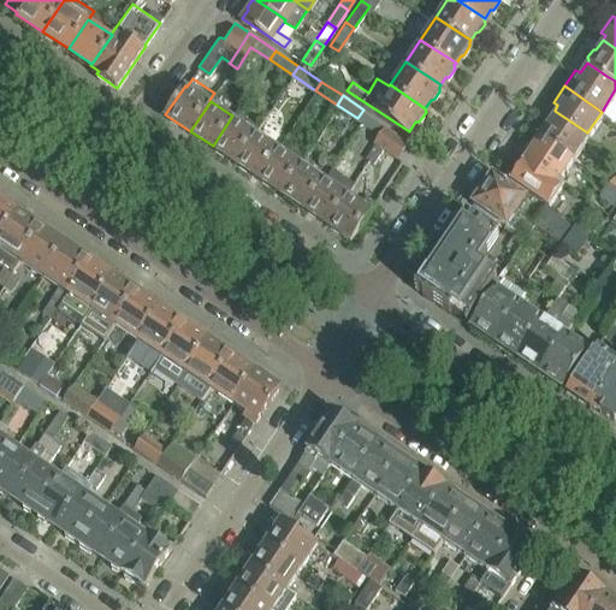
[(363,110),(357,118),(380,134),(385,125),(363,110)]
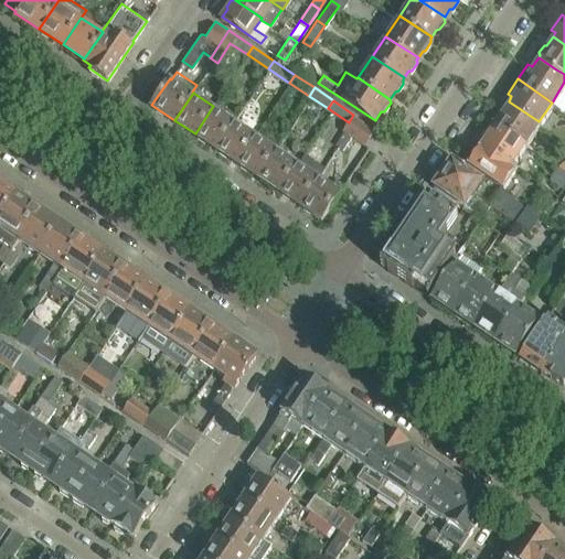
[(539,121),(509,101),(504,106),(501,104),(491,118),(525,141),(539,121)]
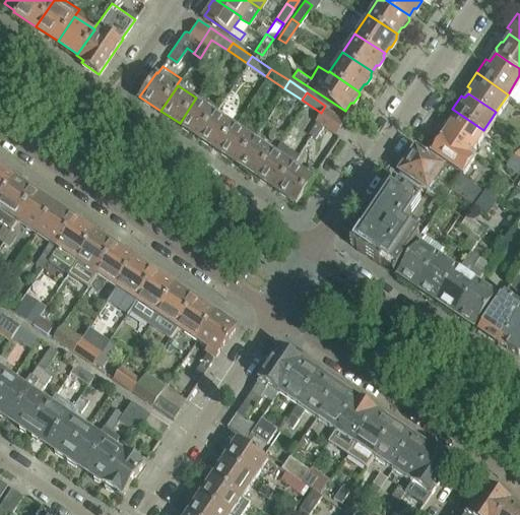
[(199,136),(215,111),(196,98),(180,123),(199,136)]
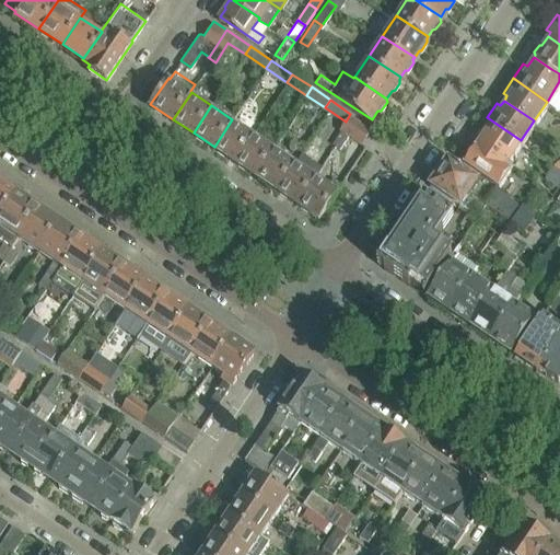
[(346,122),(341,127),(349,133),(362,141),(363,141),(372,128),(354,116),(350,114),(346,122)]
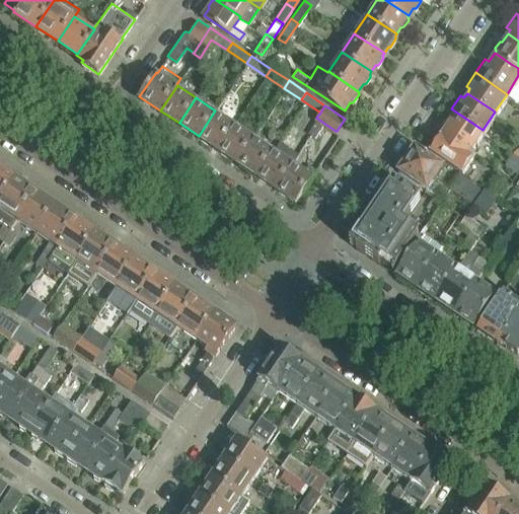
[(483,130),(451,108),(441,123),(445,126),(443,129),(470,148),(483,130)]
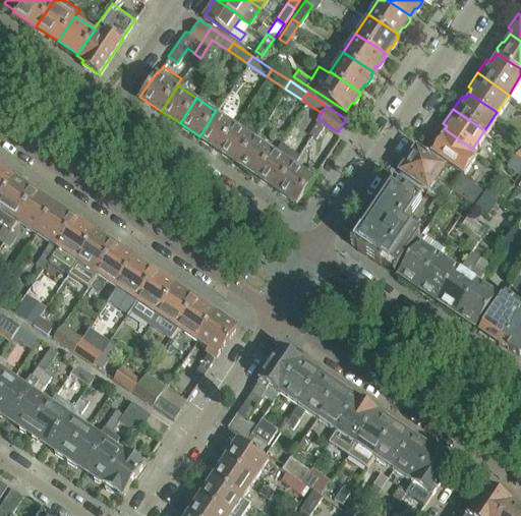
[(219,150),(235,124),(216,111),(199,136),(219,150)]
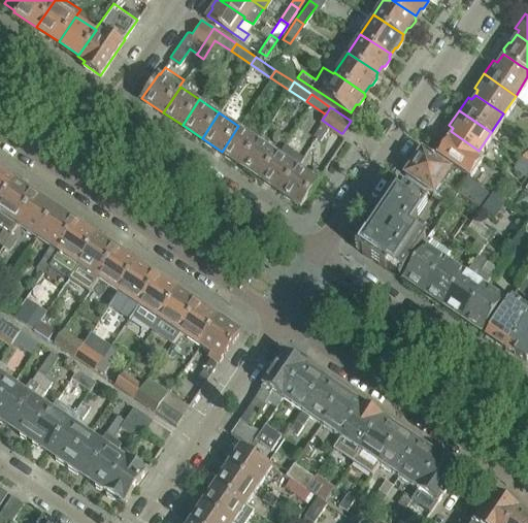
[(322,120),(312,133),(321,138),(329,125),(322,120)]
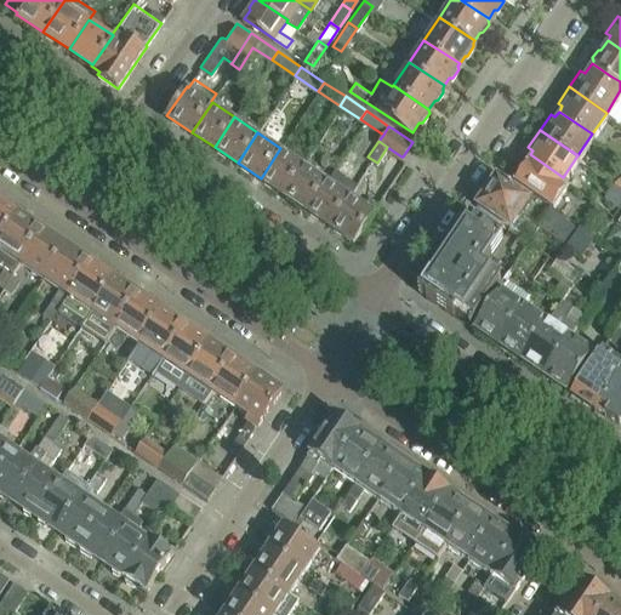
[(303,163),(280,148),(261,178),(284,193),(303,163)]
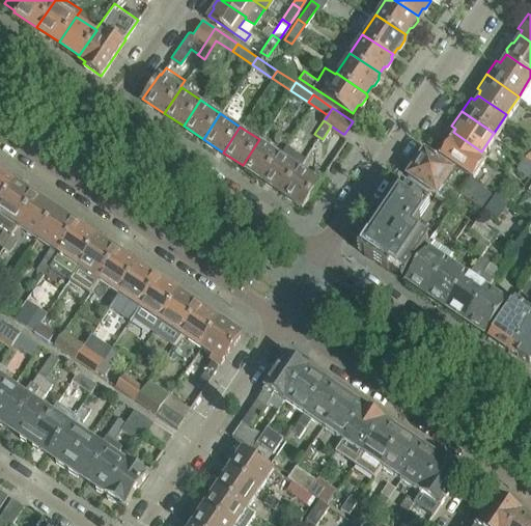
[(485,156),(481,153),(481,151),(453,132),(448,140),(445,140),(441,146),(442,149),(440,151),(471,173),(472,174),(473,174),(485,156)]
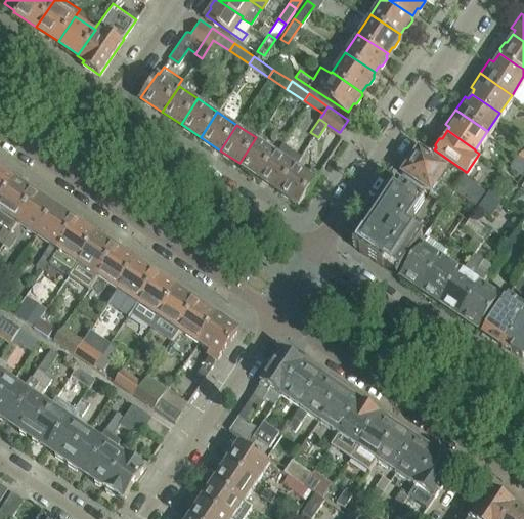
[(275,150),(256,137),(239,163),(259,176),(275,150)]
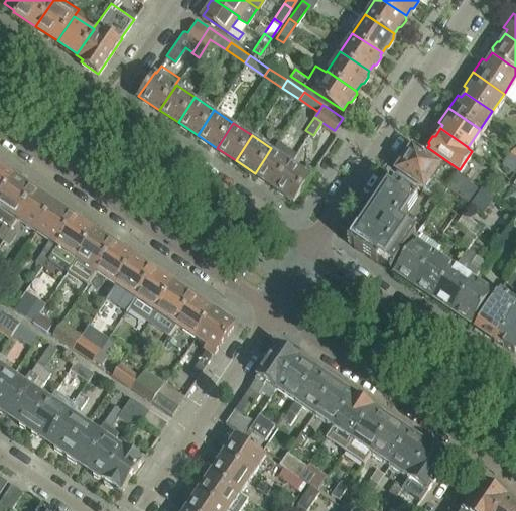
[(440,163),(412,143),(395,168),(439,198),(446,185),(432,175),(440,163)]
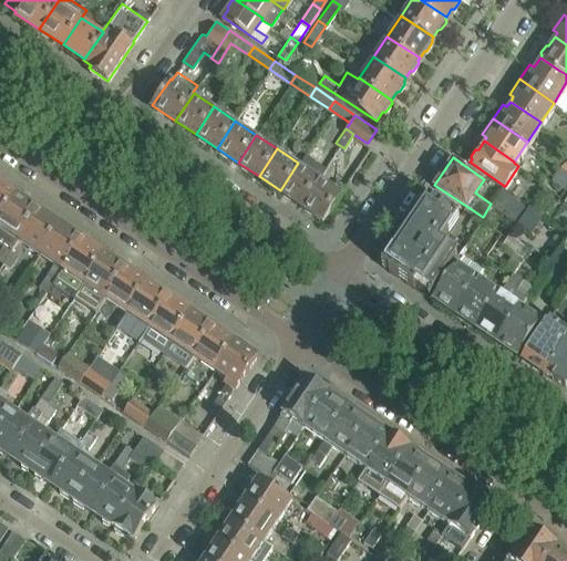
[(301,205),(320,177),(298,163),(280,190),(301,205)]
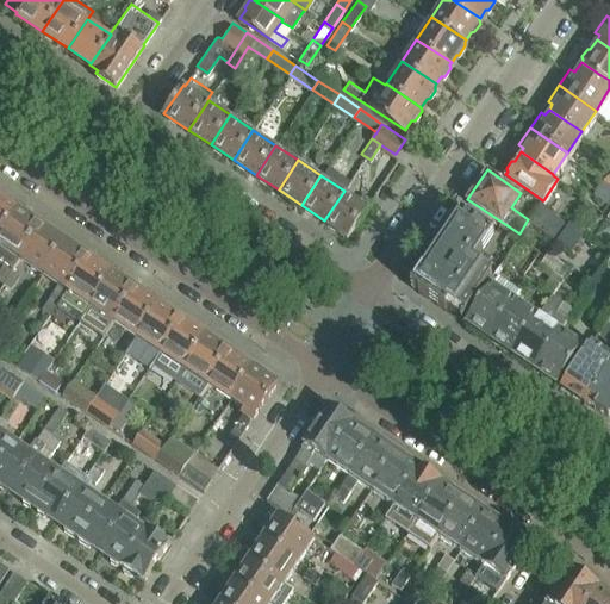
[(607,200),(609,194),(609,185),(602,180),(595,192),(607,200)]
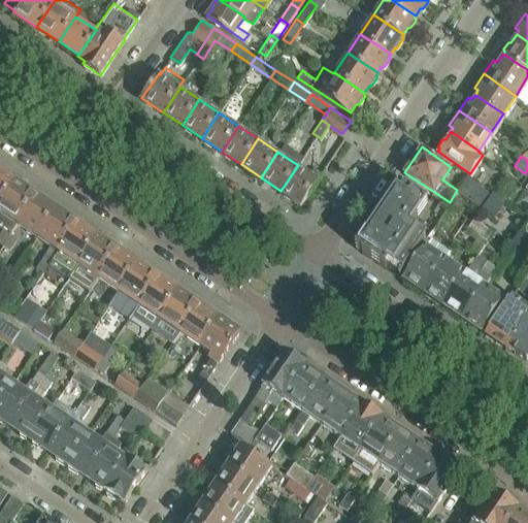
[(300,203),(318,178),(322,171),(314,166),(308,173),(298,165),(281,191),(300,203)]
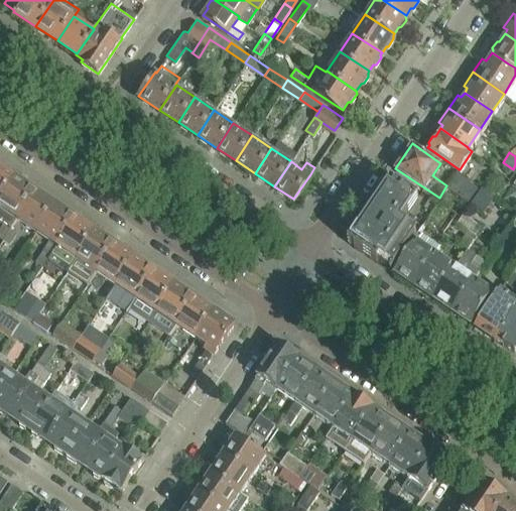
[(0,201),(17,175),(0,163),(0,201)]
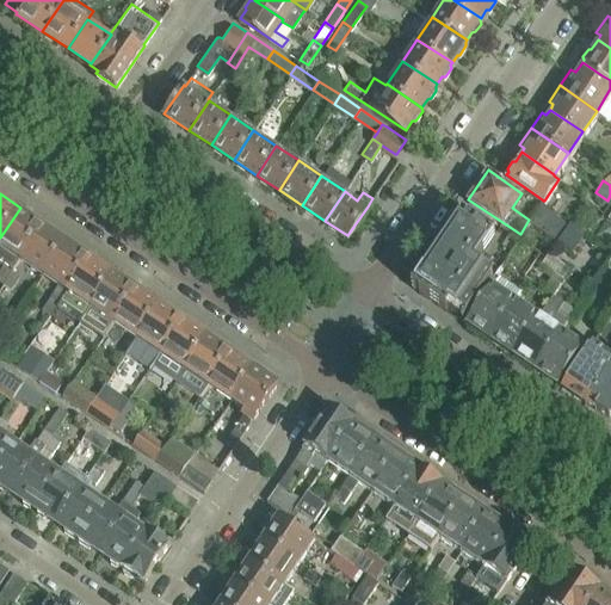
[(548,211),(539,205),(529,220),(537,226),(542,220),(543,220),(548,211)]
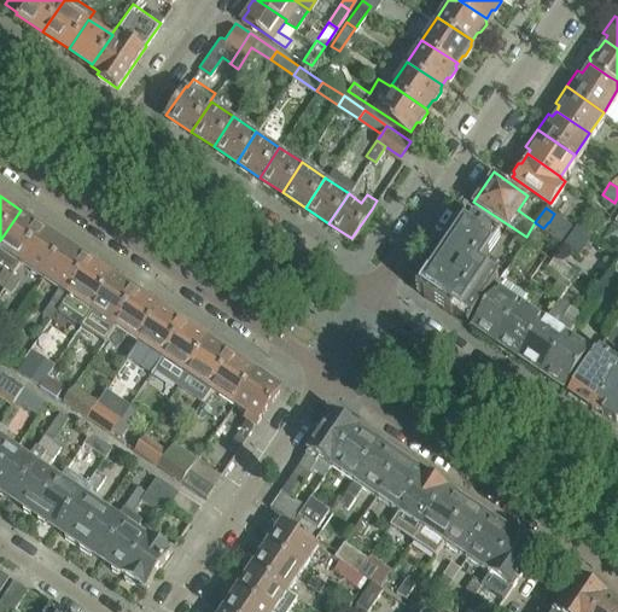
[(21,260),(44,225),(21,210),(0,240),(0,258),(15,268),(21,260)]
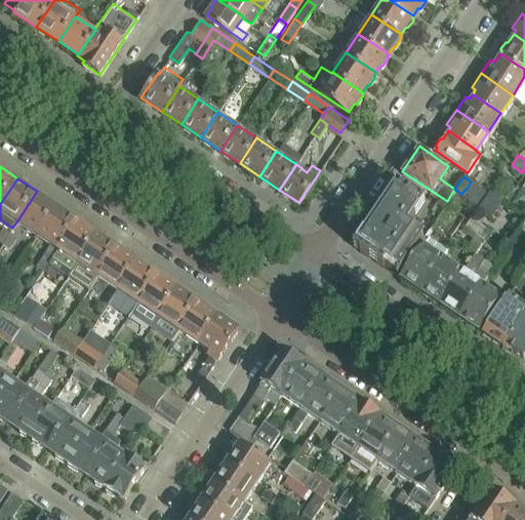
[(507,199),(516,186),(505,178),(495,192),(507,199)]
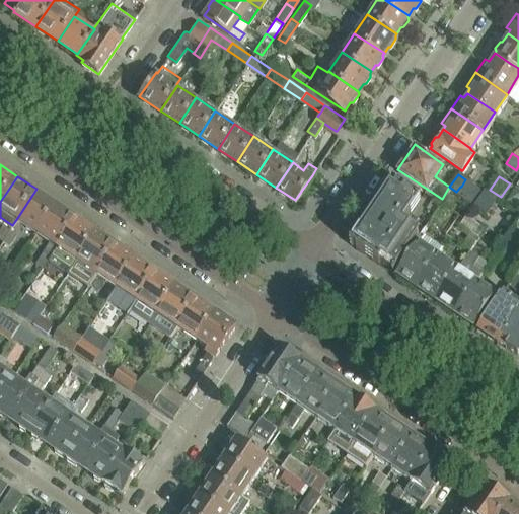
[(421,229),(405,219),(421,197),(392,177),(368,213),(369,214),(366,224),(362,222),(349,241),(392,271),(421,229)]
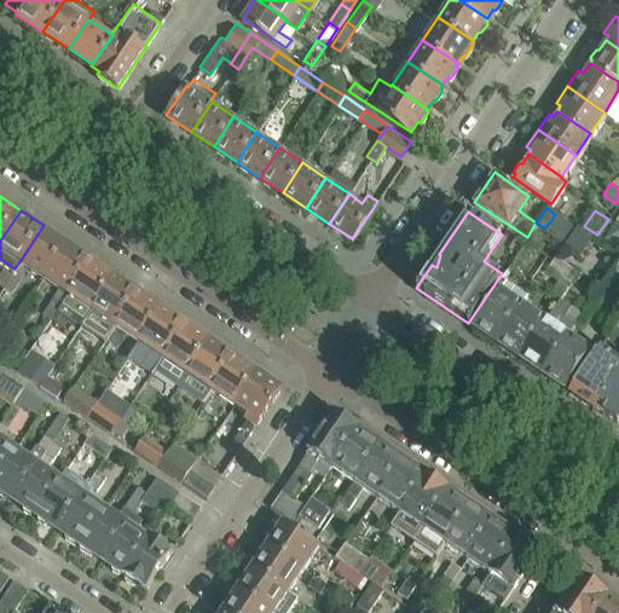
[(618,220),(617,219),(615,219),(602,238),(618,250),(618,248),(618,220)]
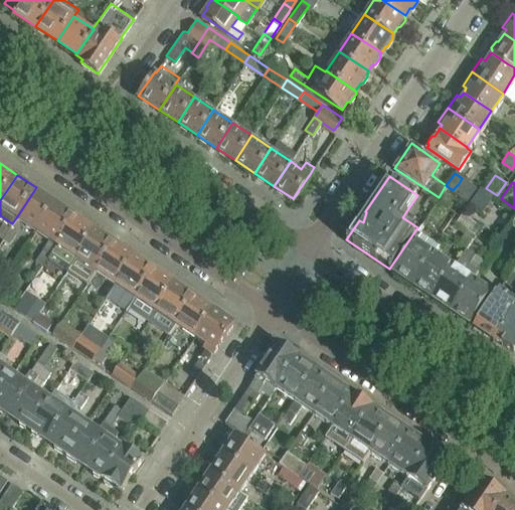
[(38,229),(56,201),(36,187),(17,216),(38,229)]
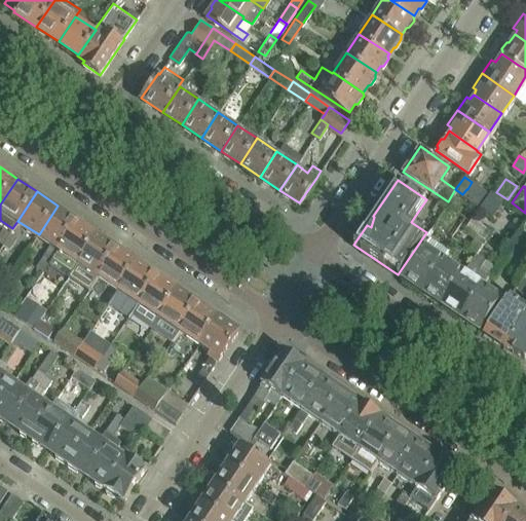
[(59,248),(78,219),(58,206),(39,234),(49,243),(43,253),(49,257),(57,247),(59,248)]
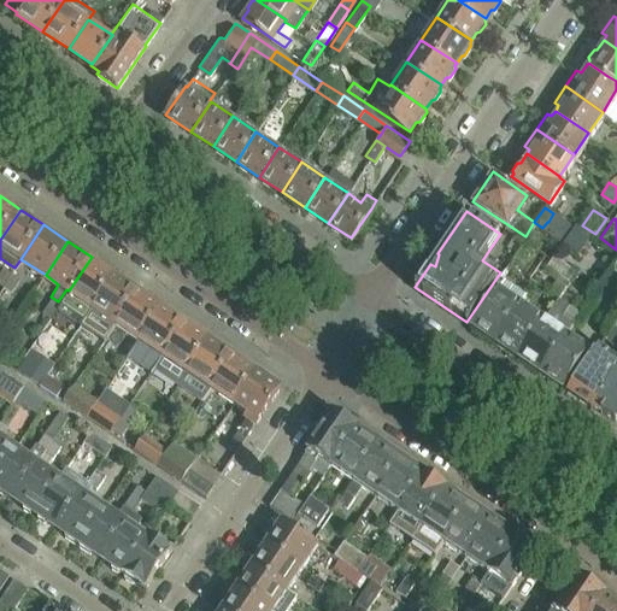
[(93,307),(116,274),(92,257),(69,291),(93,307)]
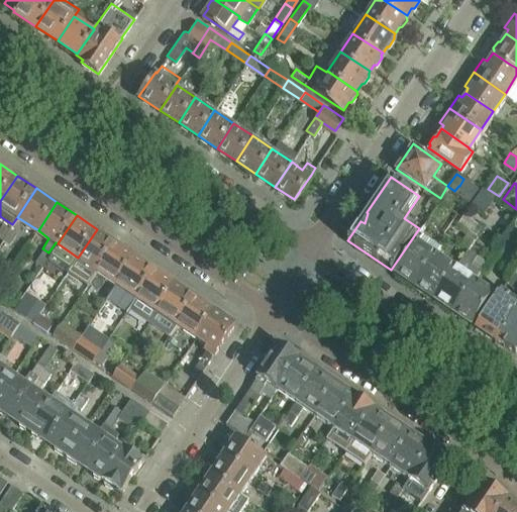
[(0,235),(3,238),(10,227),(2,222),(0,225),(0,235)]
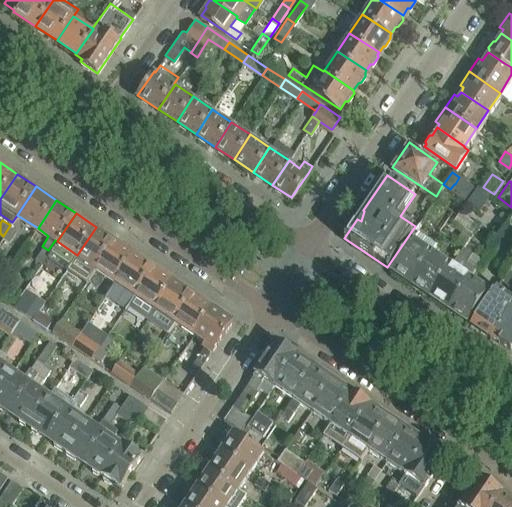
[(9,239),(16,229),(10,225),(3,236),(9,239)]
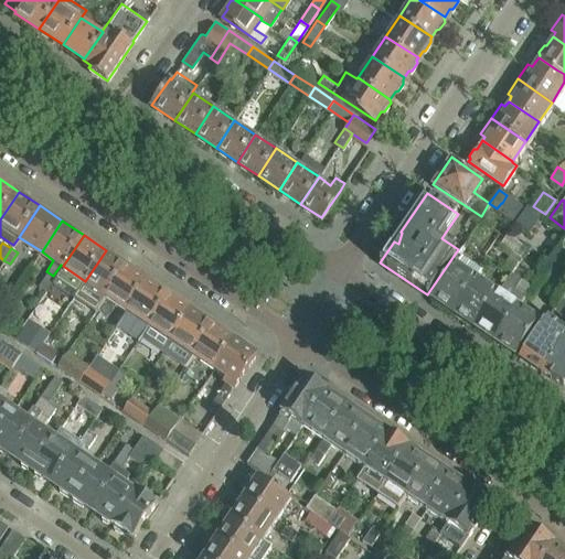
[(107,296),(128,265),(106,250),(85,281),(107,296)]
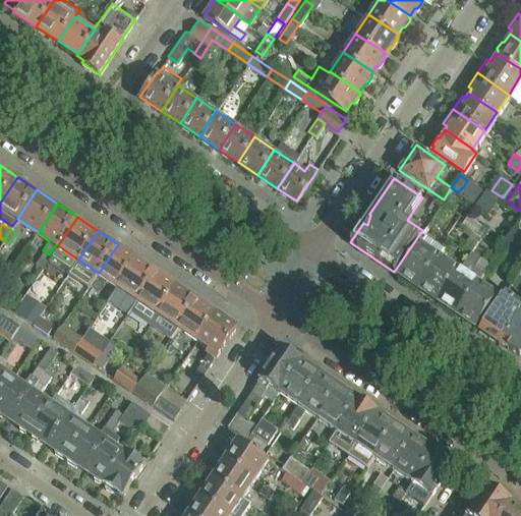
[(416,287),(438,255),(444,247),(424,234),(398,274),(416,287)]
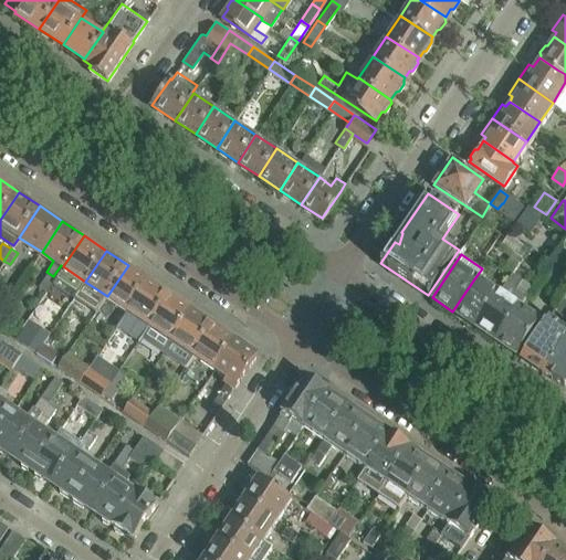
[(517,259),(511,254),(503,265),(511,270),(517,259)]
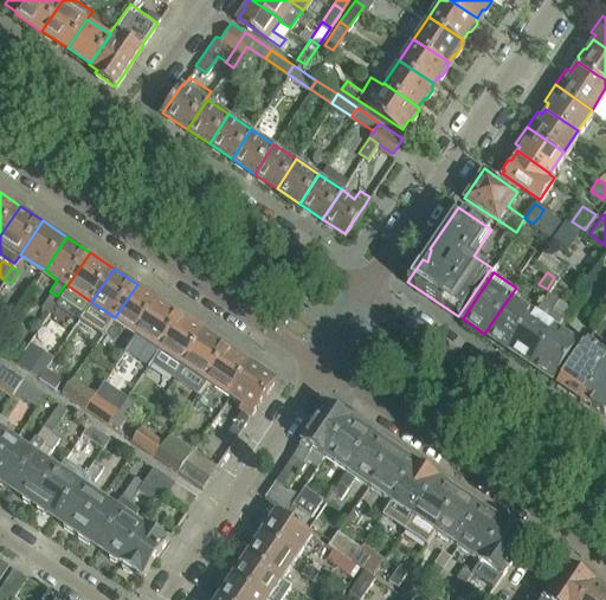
[(139,333),(160,300),(137,284),(115,317),(139,333)]
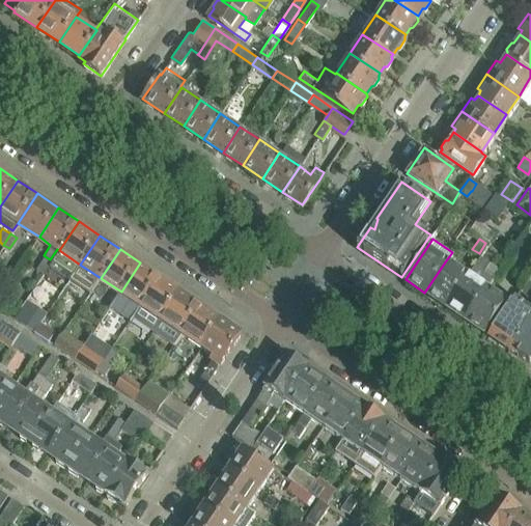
[(44,255),(36,266),(45,272),(52,261),(50,259),(44,255)]
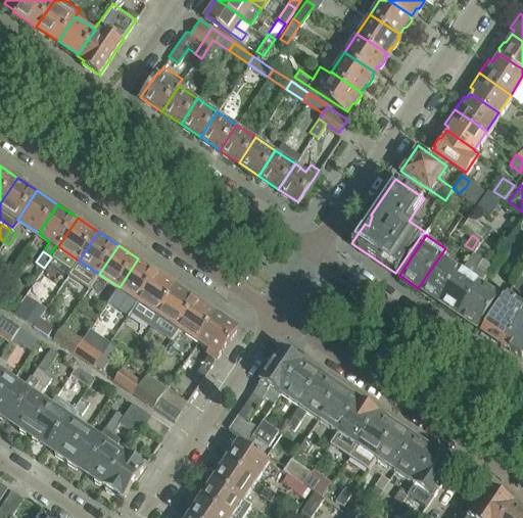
[(474,251),(463,267),(460,271),(459,269),(437,300),(457,314),(478,282),(486,270),(477,265),(483,256),(474,251)]
